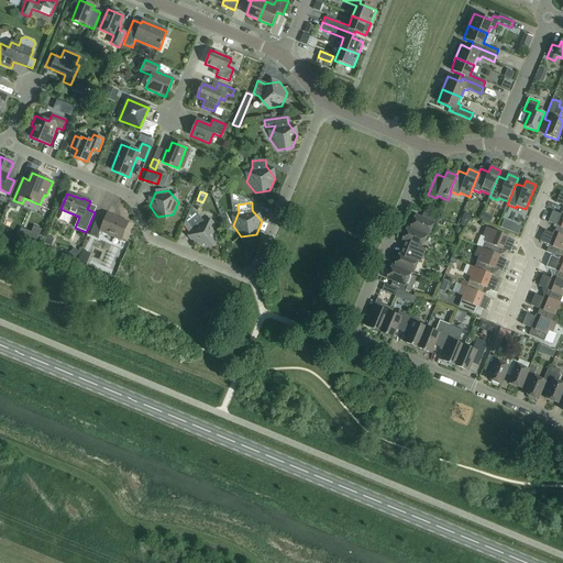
[(202,220),(192,207),(185,224),(191,233),(192,243),(206,249),(218,239),(216,225),(202,220)]
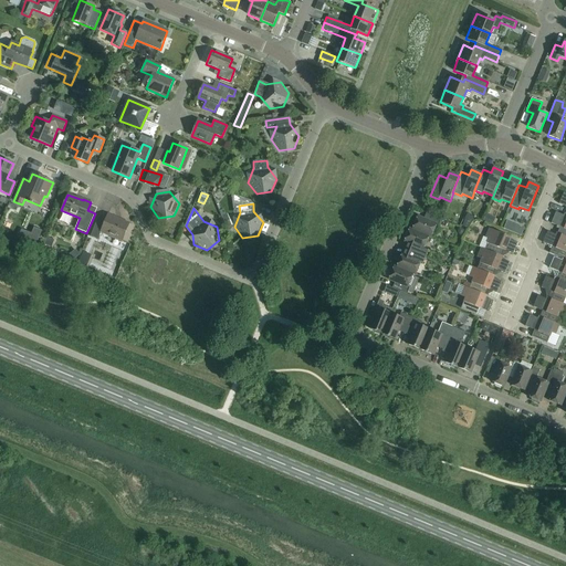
[(565,215),(564,213),(564,216),(555,212),(551,223),(559,228),(557,233),(565,237),(565,215)]
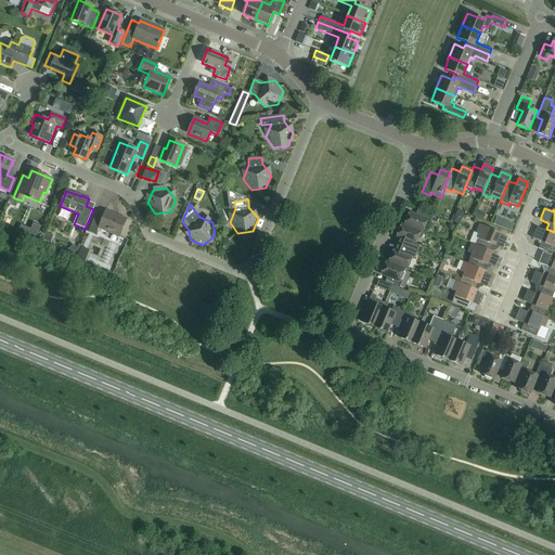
[(412,228),(421,231),(423,232),(427,221),(429,221),(433,216),(417,209),(415,216),(409,213),(403,227),(412,229),(412,228)]
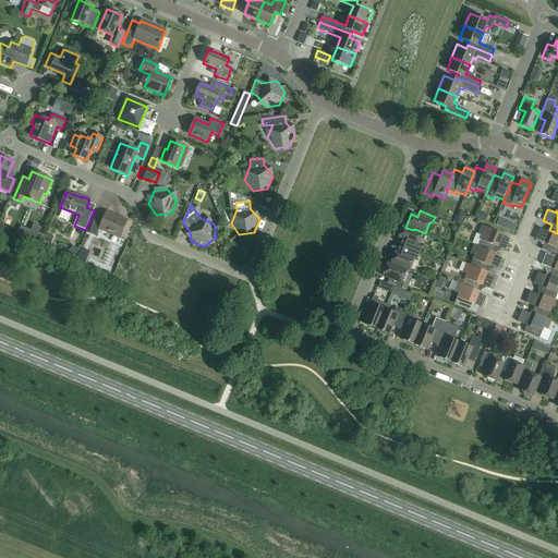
[(120,238),(128,220),(106,211),(101,222),(95,219),(88,233),(96,237),(99,229),(120,238)]
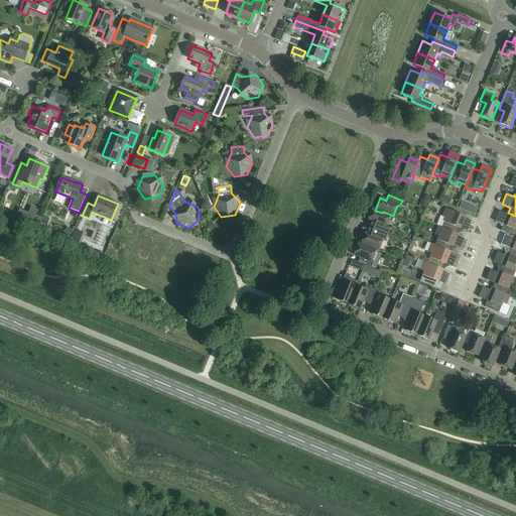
[(207,209),(212,207),(208,196),(203,198),(207,209)]
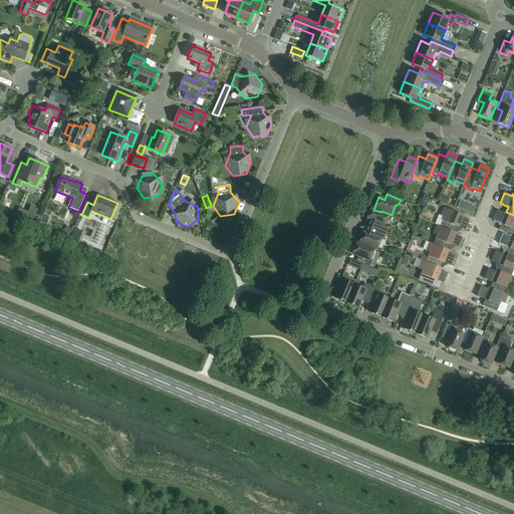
[(441,227),(455,233),(457,227),(466,231),(470,221),(463,218),(464,216),(444,208),(441,216),(445,218),(443,223),(441,227)]
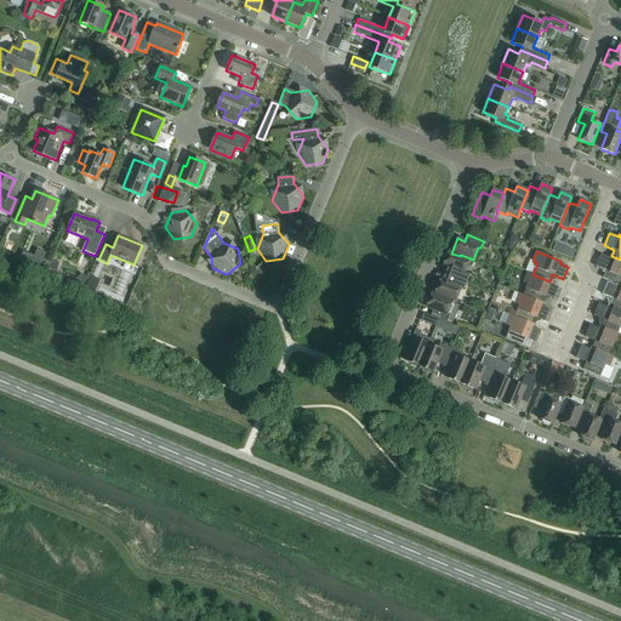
[(461,256),(451,254),(449,252),(444,266),(450,268),(448,274),(450,275),(463,281),(467,274),(465,273),(471,258),(461,255),(461,256)]
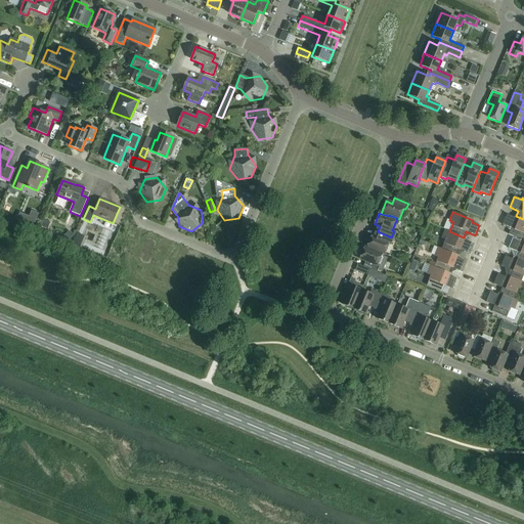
[(523,241),(523,239),(523,236),(523,219),(516,216),(515,216),(514,218),(507,215),(503,225),(511,228),(509,234),(521,239),(523,241)]
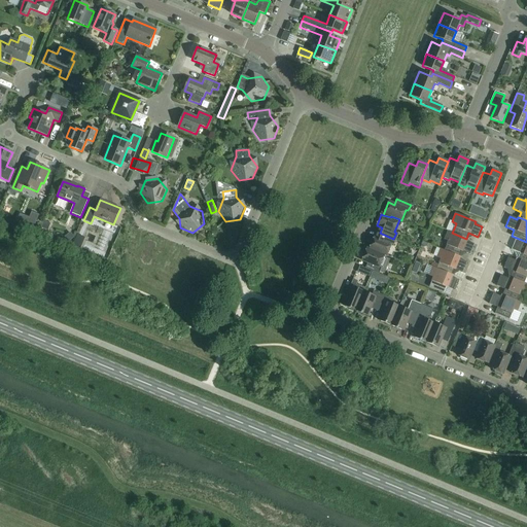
[(425,220),(419,235),(432,241),(438,225),(425,220)]
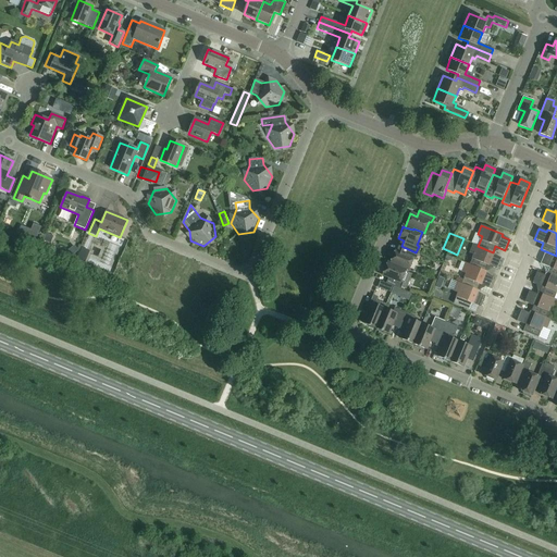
[(469,265),(484,272),(487,265),(496,270),(502,258),(494,255),(494,254),(493,252),(478,246),(473,245),(470,254),(473,255),(469,265)]
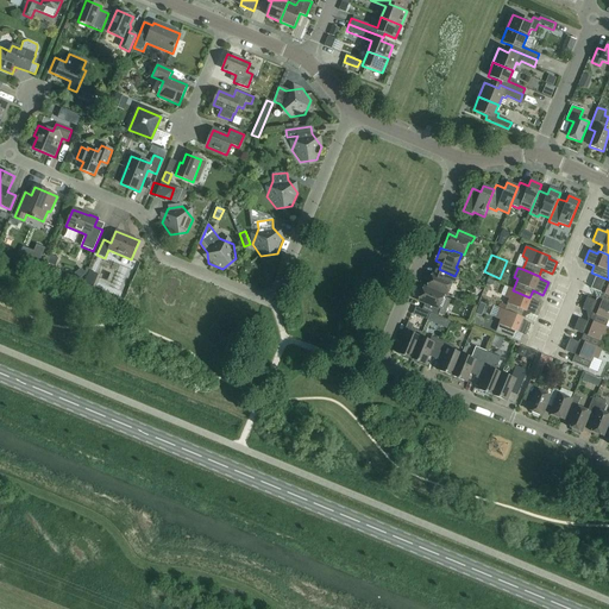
[(79,280),(86,275),(81,269),(74,274),(79,280)]
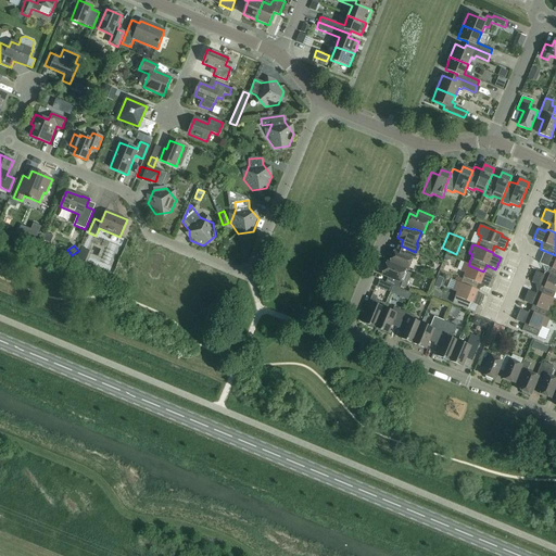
[(415,252),(403,247),(401,253),(394,250),(389,264),(397,267),(397,265),(406,268),(408,269),(413,258),(415,260),(418,253),(415,252)]
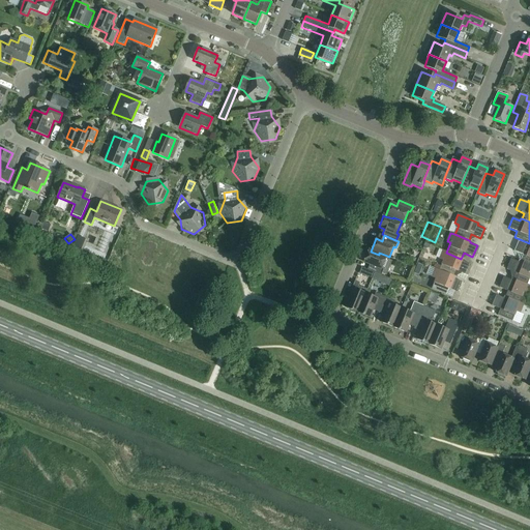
[(527,242),(526,244),(519,241),(514,252),(523,255),(521,261),(529,264),(529,242),(529,243),(527,242)]
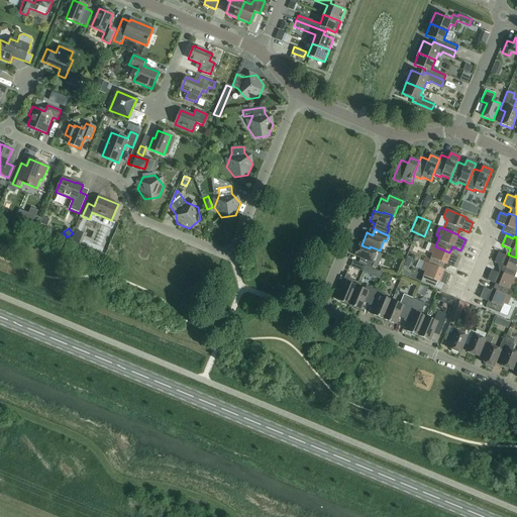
[(377,252),(378,249),(370,246),(370,248),(362,245),(359,244),(354,255),(360,257),(358,264),(365,266),(372,269),(373,267),(377,269),(383,254),(377,252)]
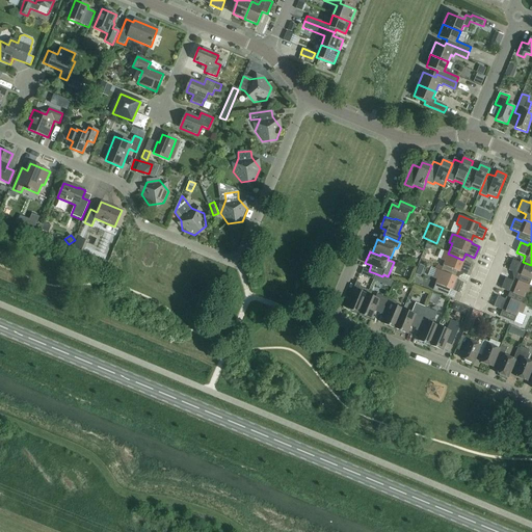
[(464,260),(462,260),(448,254),(445,251),(441,261),(445,262),(441,271),(455,277),(458,271),(467,275),(471,265),(463,262),(464,260)]
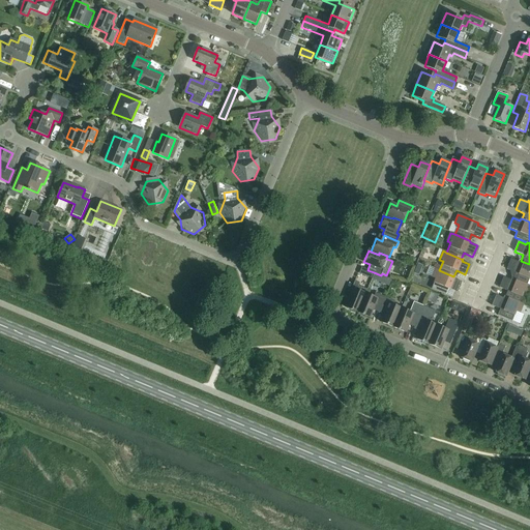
[(419,269),(423,261),(417,259),(414,267),(419,269)]
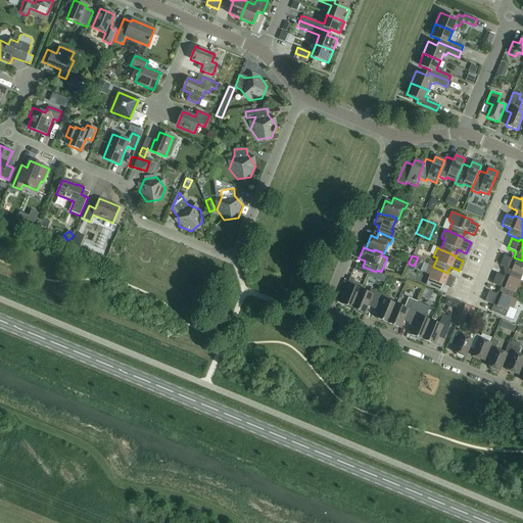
[(520,281),(522,277),(522,274),(522,260),(514,257),(512,256),(512,258),(505,255),(500,266),(509,270),(506,275),(520,281)]
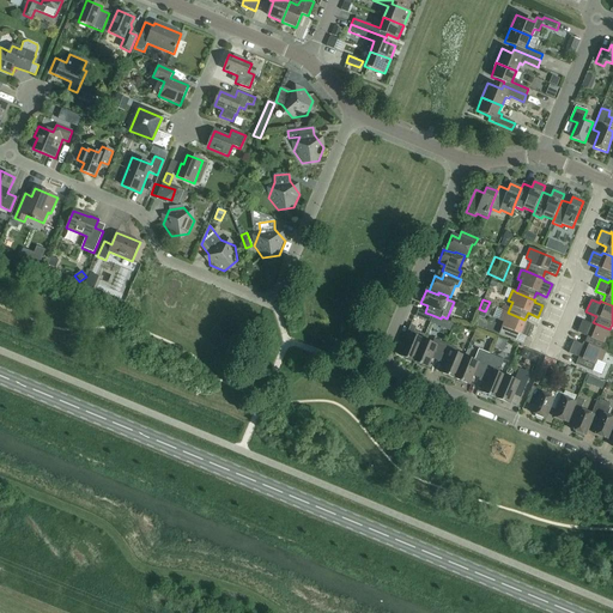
[(430,322),(432,315),(425,313),(418,310),(416,316),(430,322)]
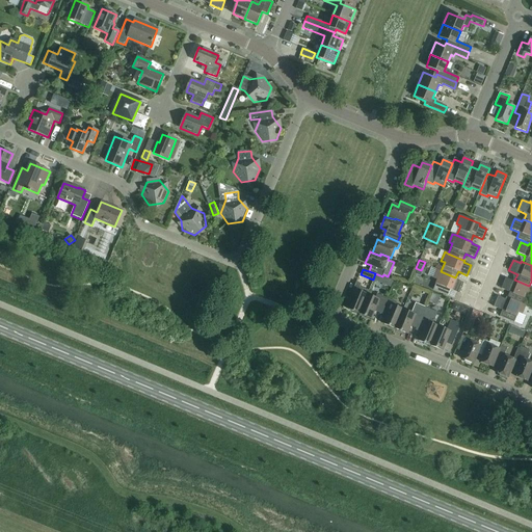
[(457,278),(455,277),(441,271),(436,270),(433,278),(437,280),(433,290),(448,296),(450,290),(459,294),(463,283),(456,281),(457,278)]
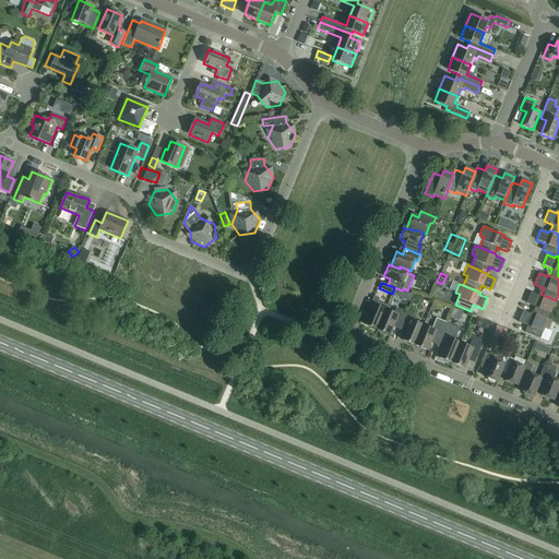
[(533,313),(548,320),(552,309),(556,311),(558,304),(558,301),(556,300),(540,294),(539,294),(538,296),(531,293),(526,304),(535,307),(533,313)]
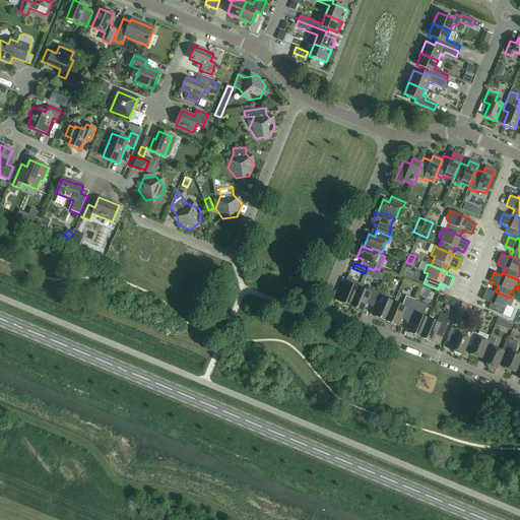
[(350,307),(359,287),(361,284),(351,280),(352,278),(348,276),(345,282),(346,283),(338,302),(350,307)]
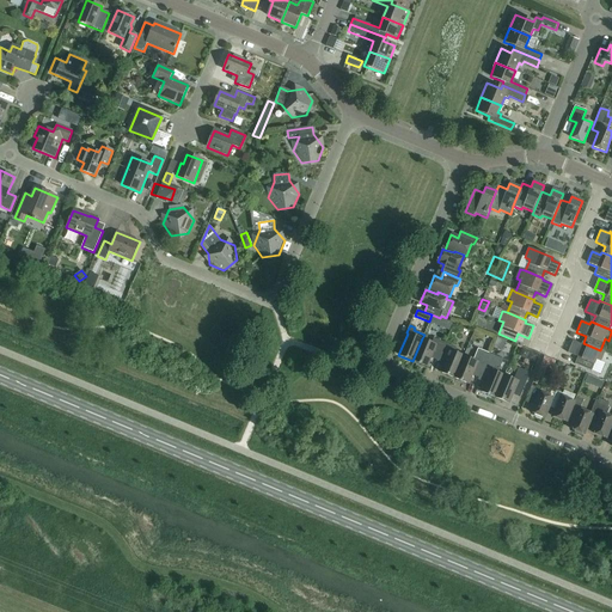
[(422,338),(412,361),(427,367),(433,355),(439,357),(445,343),(434,338),(432,343),(422,338)]
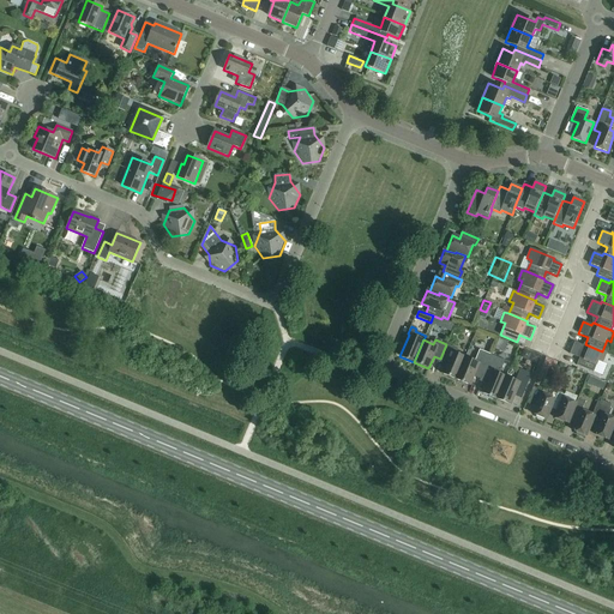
[(602,351),(585,344),(584,343),(583,345),(575,342),(570,354),(579,359),(577,366),(594,372),(599,361),(602,362),(607,353),(602,351)]
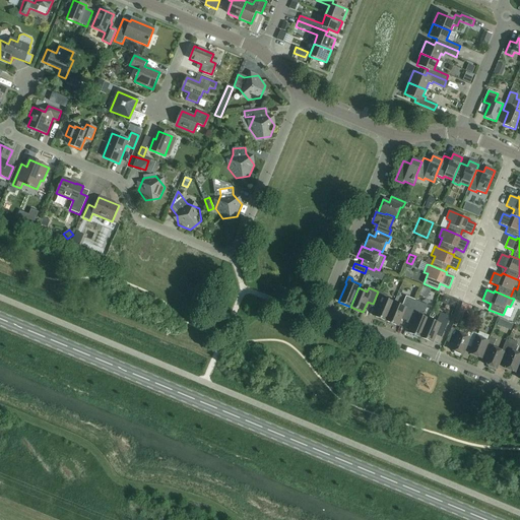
[(386,322),(394,303),(386,299),(387,296),(378,291),(373,304),(378,306),(374,316),(386,322)]
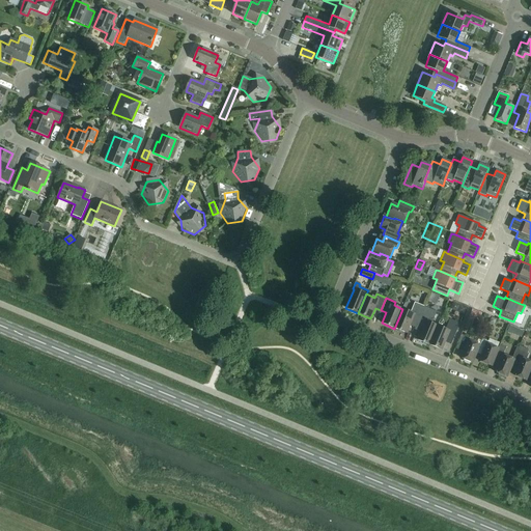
[(402,309),(394,329),(407,334),(412,323),(417,325),(424,307),(415,303),(411,312),(402,309)]
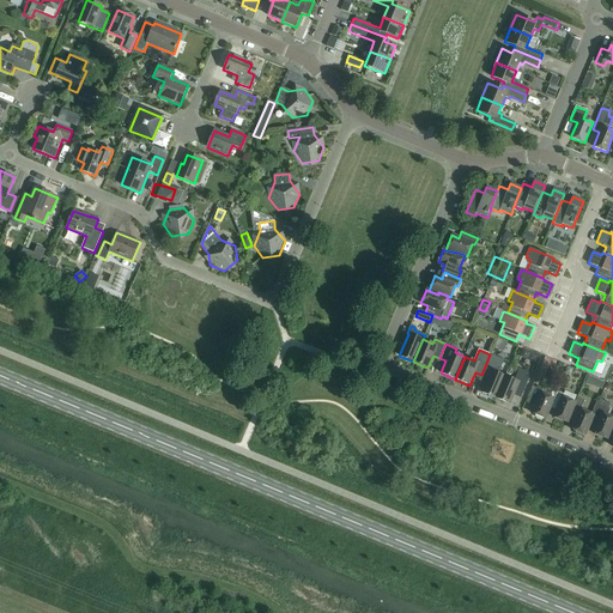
[(535,364),(539,356),(522,350),(520,357),(535,364)]
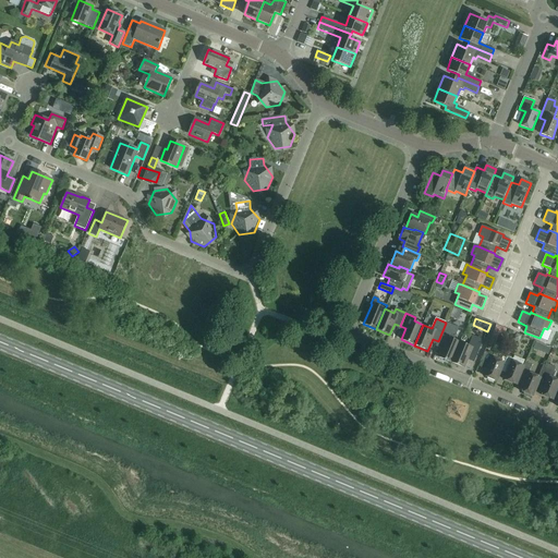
[(446,323),(438,341),(437,343),(443,346),(438,358),(451,363),(460,342),(453,340),(459,328),(446,323)]
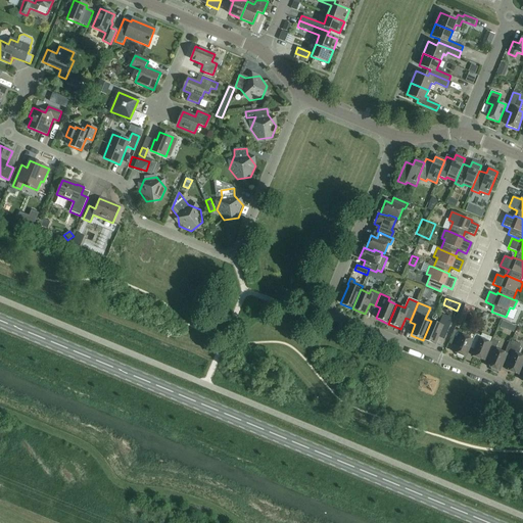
[(431,321),(423,340),(435,345),(440,334),(445,336),(453,319),(443,315),(439,324),(431,321)]
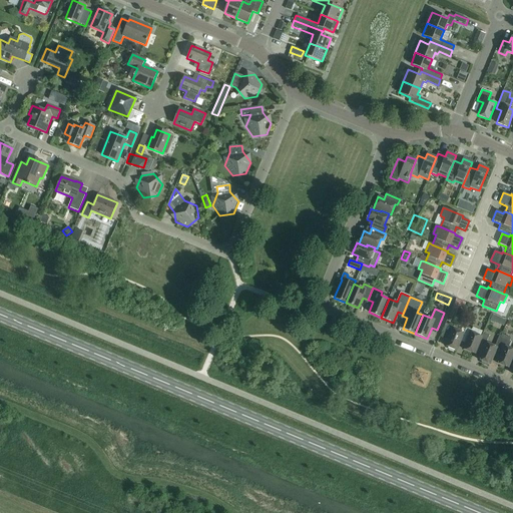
[(463,334),(465,329),(454,324),(453,327),(447,325),(442,338),(448,341),(445,346),(456,351),(460,341),(463,334)]
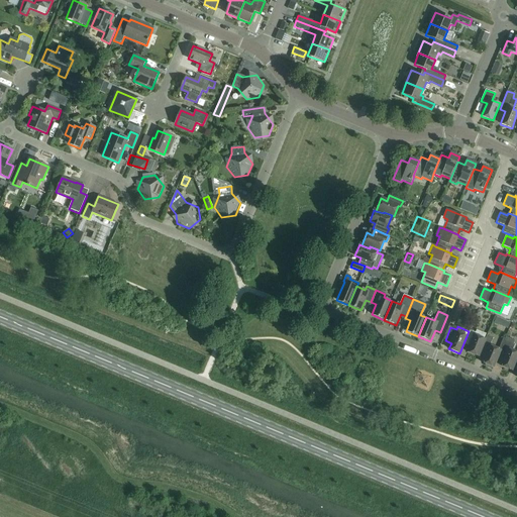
[(479,354),(485,341),(485,339),(484,338),(486,333),(477,330),(476,332),(469,330),(469,331),(467,336),(463,343),(470,346),(467,352),(478,356),(479,354)]
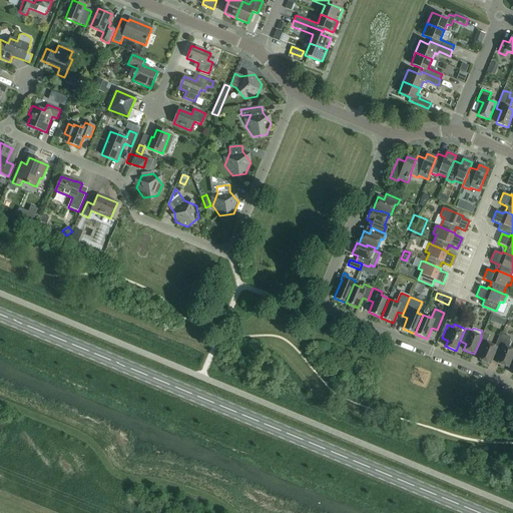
[(489,365),(493,355),(496,348),(486,343),(489,336),(483,334),(481,337),(481,339),(475,352),(481,354),(478,360),(489,365)]
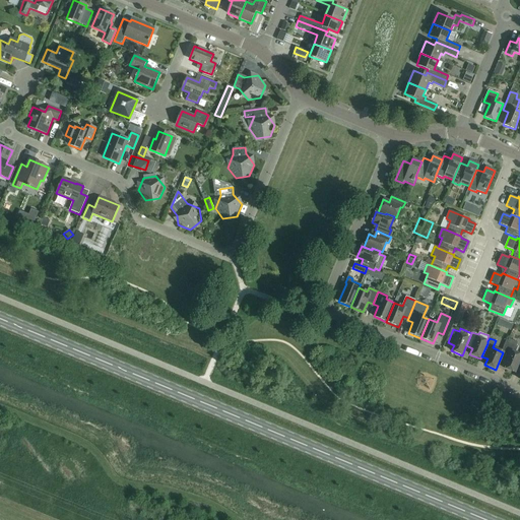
[(519,359),(519,348),(518,347),(518,346),(516,346),(518,342),(509,339),(506,346),(503,352),(500,360),(506,363),(504,368),(514,373),(515,371),(519,359)]
